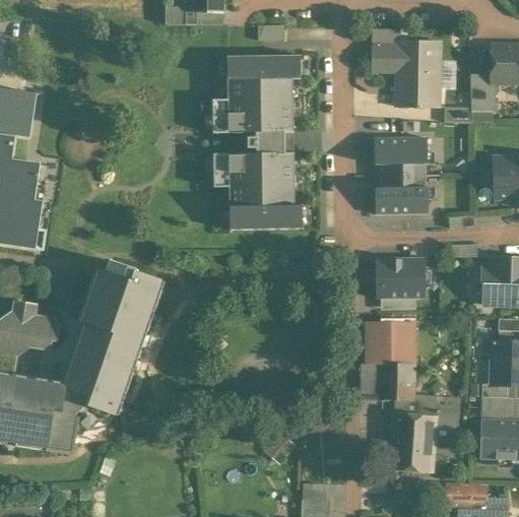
[(190,0),(190,10),(190,11),(196,11),(223,12),(223,10),(222,10),(222,0),(190,0)]
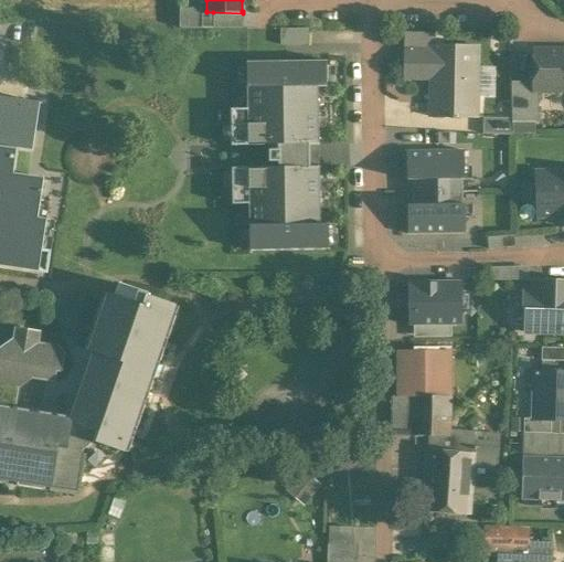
[(213,12),(206,12),(206,11),(205,11),(205,12),(201,11),(201,25),(213,25),(213,12)]
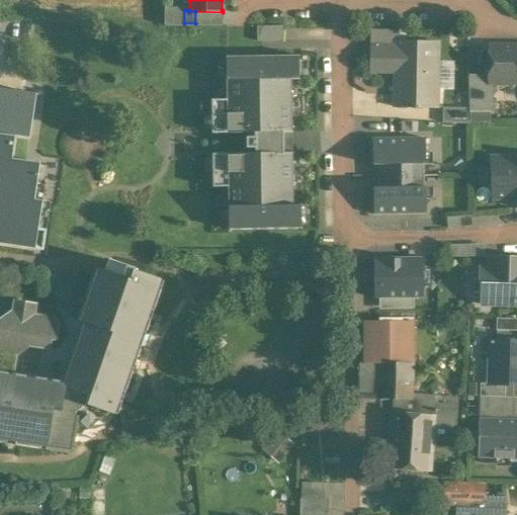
[(223,12),(195,11),(195,23),(223,23),(223,12)]
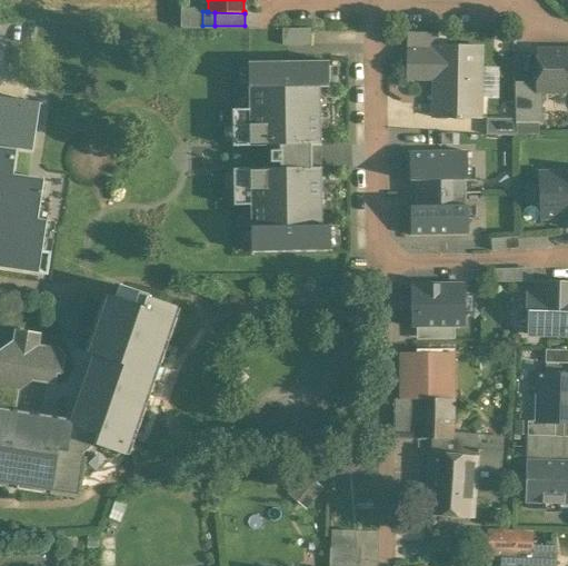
[(479,43),(435,43),(435,49),(407,49),(406,76),(435,76),(434,115),(478,116),(479,75),(477,75),(477,46),(479,46),(479,43)]
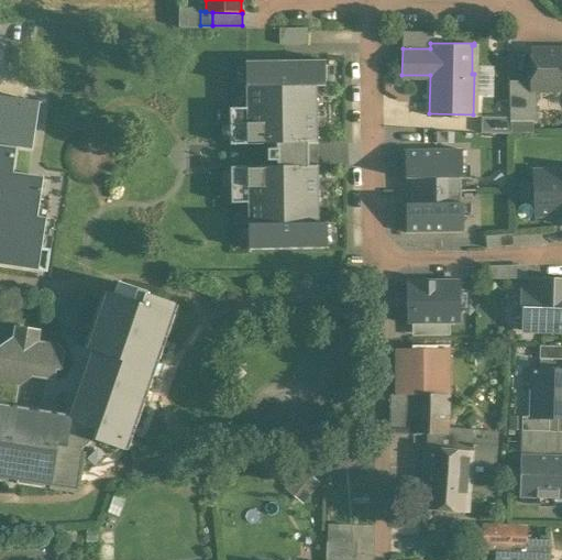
[(561,47),(530,47),(530,48),(530,78),(530,87),(536,87),(561,87),(561,47)]
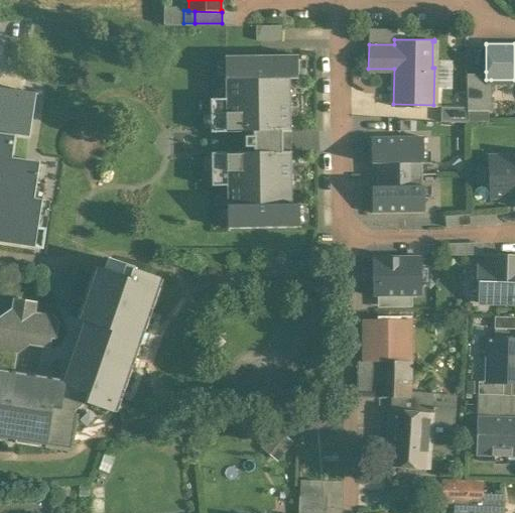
[(245,140),(290,139),(289,77),(298,77),(297,53),(225,54),(225,97),(210,97),(211,130),(254,130),(254,134),(245,134),(245,140)]
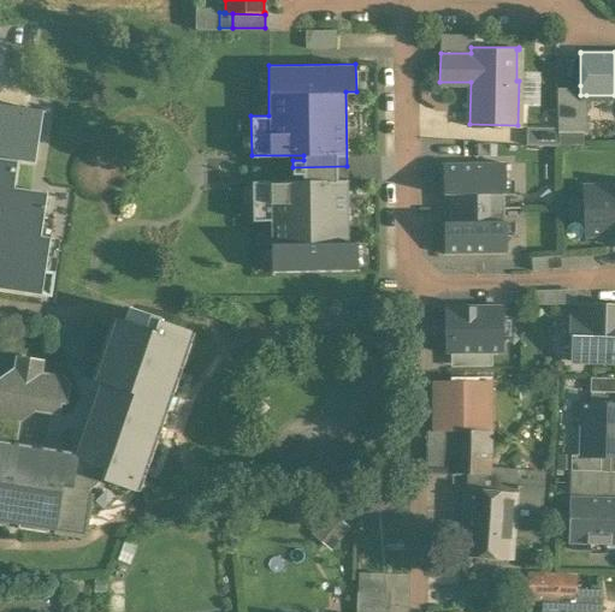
[(580,95),(580,85),(557,85),(557,125),(557,130),(583,130),(586,130),(586,95),(580,95)]
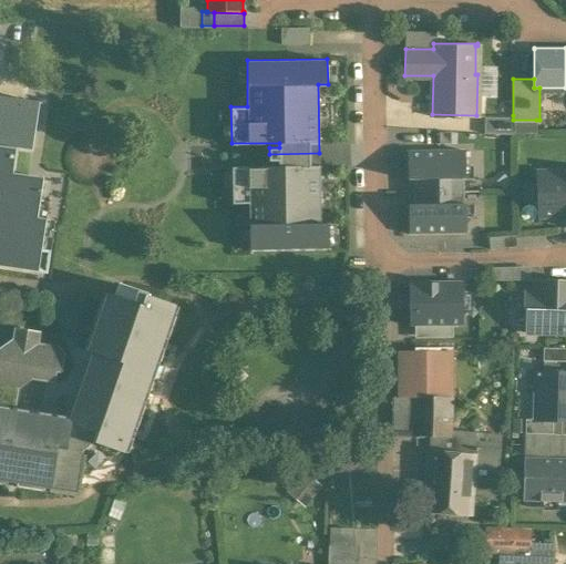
[(0,144),(17,147),(32,150),(40,101),(0,94),(0,144)]
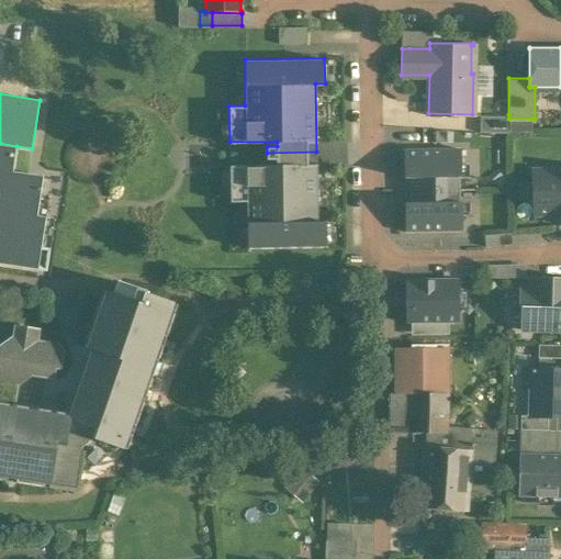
[(508,114),(480,114),(480,131),(508,132),(508,130),(508,119),(508,114)]
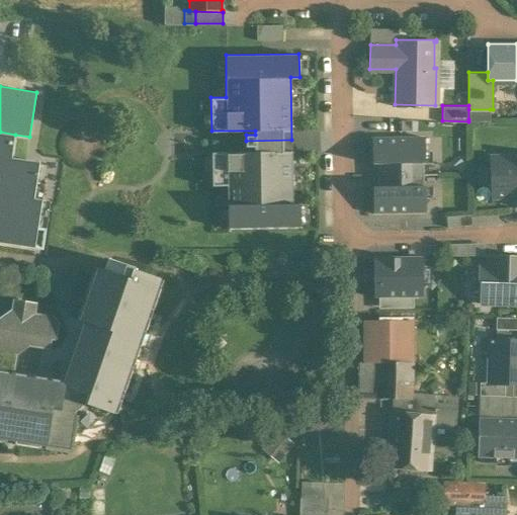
[(468,109),(468,119),(491,119),(490,109),(468,109)]
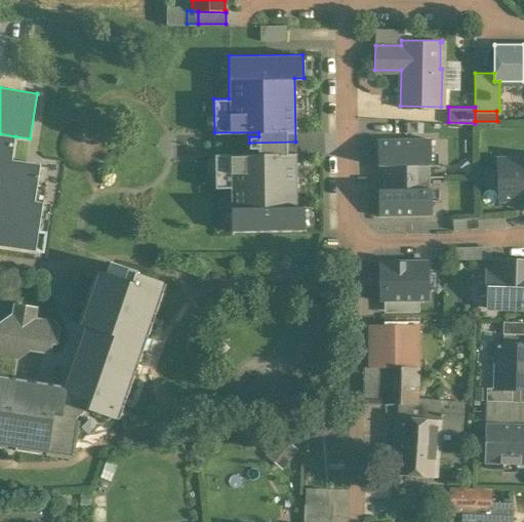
[(416,131),(416,121),(406,121),(406,131),(416,131)]
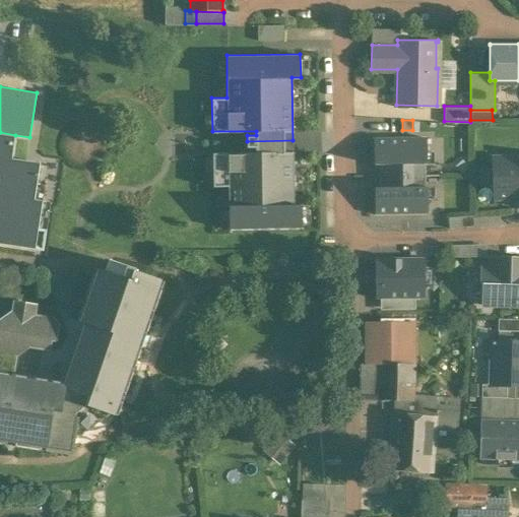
[(15,135),(0,132),(0,242),(21,246),(28,197),(35,198),(40,162),(12,157),(15,135)]
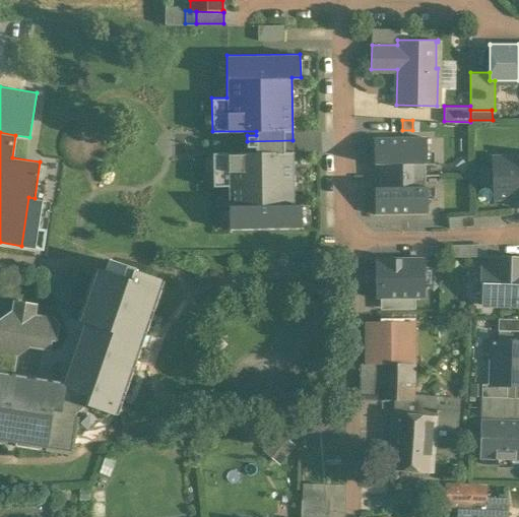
[(427,163),(427,136),(374,137),(375,164),(379,163),(425,163),(427,163)]
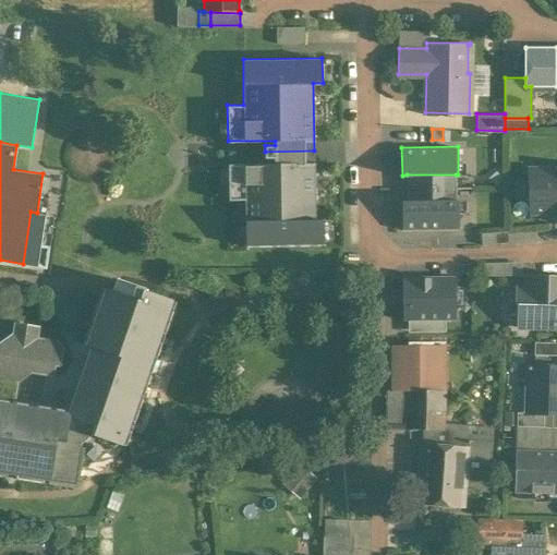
[(314,151),(265,152),(265,157),(275,157),(275,163),(228,163),(229,200),(245,198),(245,245),(325,244),(324,218),(315,218),(314,151)]
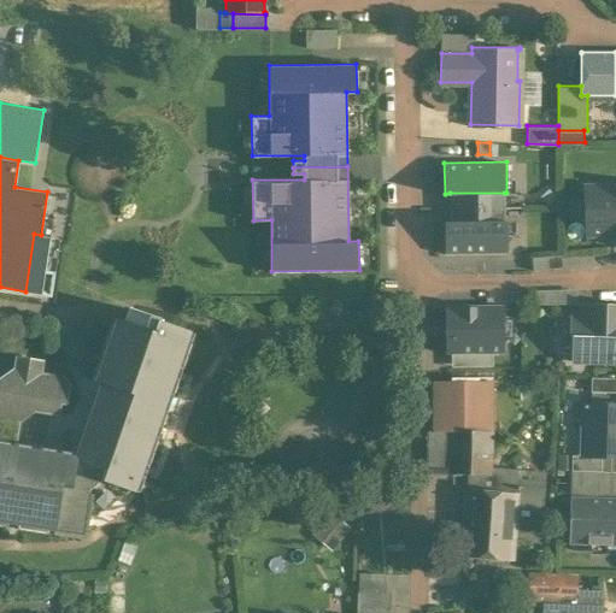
[(615,183),(585,186),(587,234),(605,233),(605,242),(615,241),(615,183)]
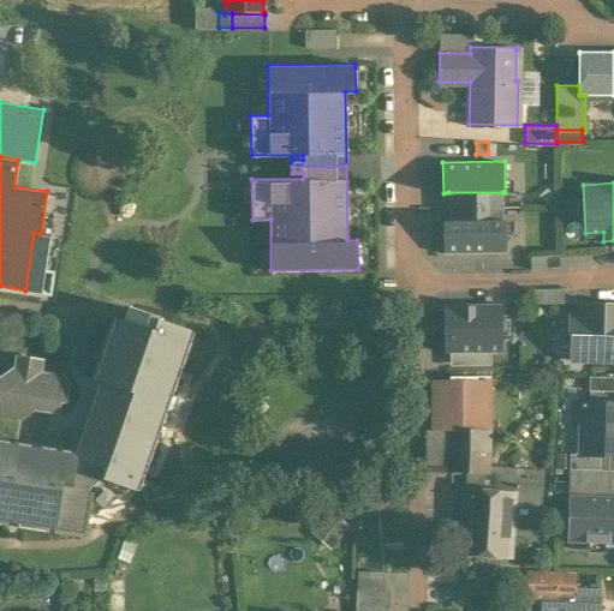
[(502,205),(502,192),(448,192),(448,207),(502,205)]
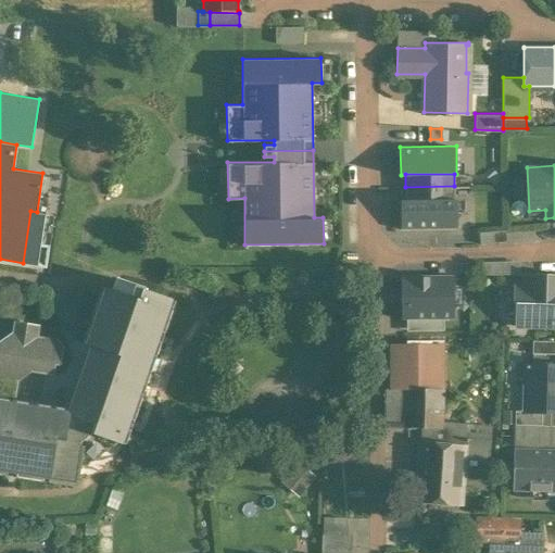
[(454,198),(454,186),(405,187),(405,199),(454,198)]
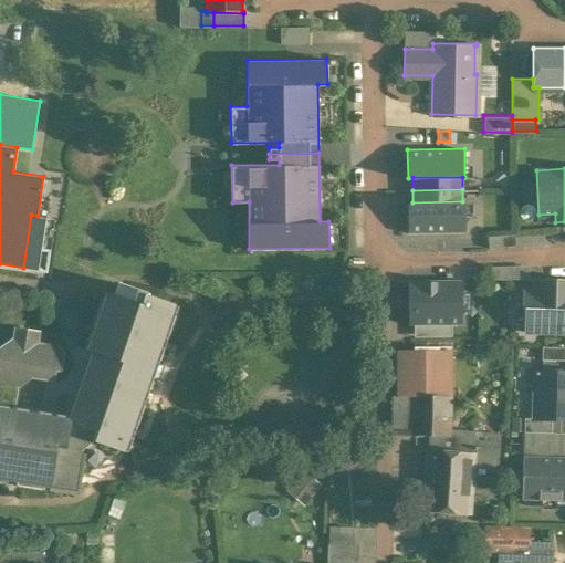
[(464,230),(464,201),(462,201),(412,202),(408,202),(408,231),(464,230)]
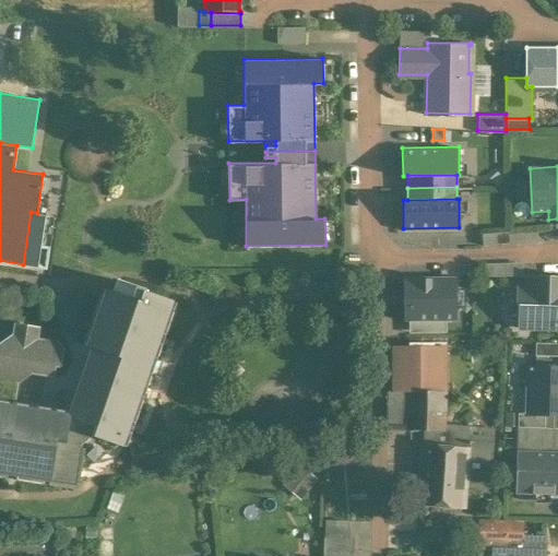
[(46,214),(37,213),(31,212),(23,264),(38,267),(42,245),(46,214)]
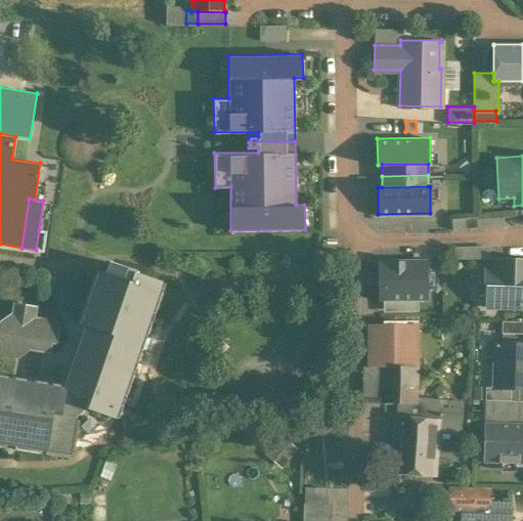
[(476,215),(451,218),(452,228),(477,226),(476,215)]
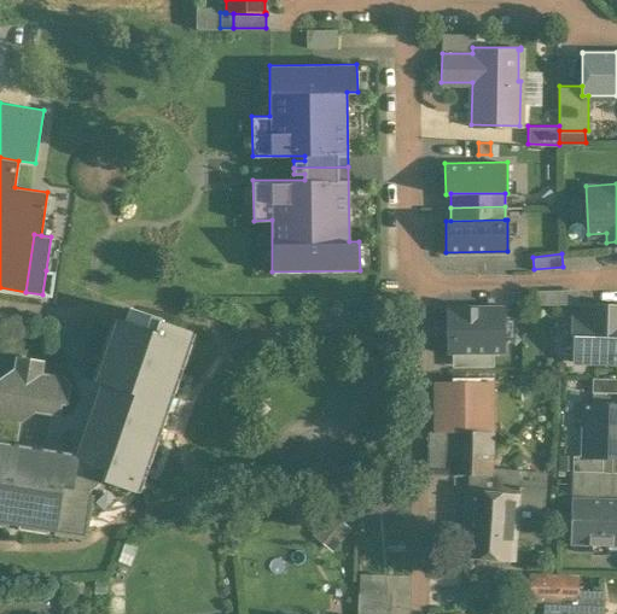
[(56,272),(46,270),(42,294),(52,297),(56,272)]
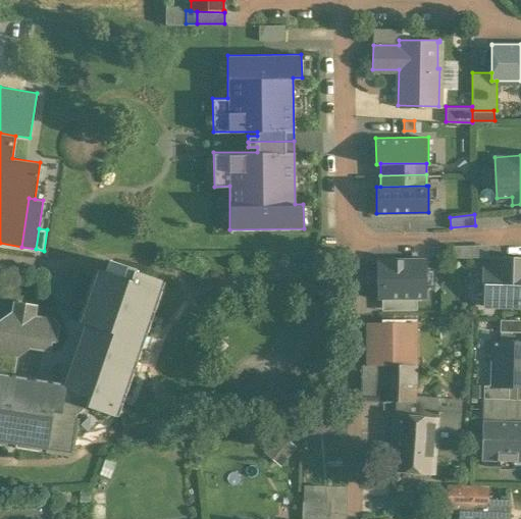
[(463,256),(463,244),(451,245),(451,256),(463,256)]
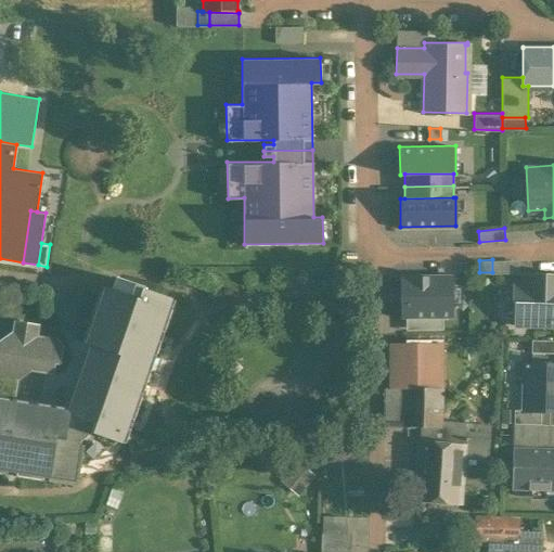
[(492,259),(492,272),(518,272),(518,259),(492,259)]
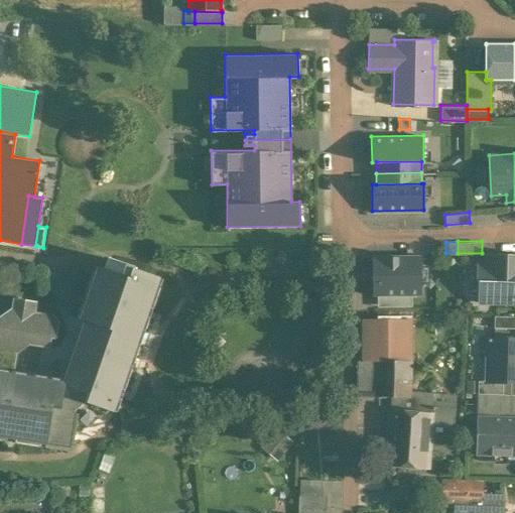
[(374,253),(374,303),(413,303),(413,292),(423,292),(423,253),(374,253)]
